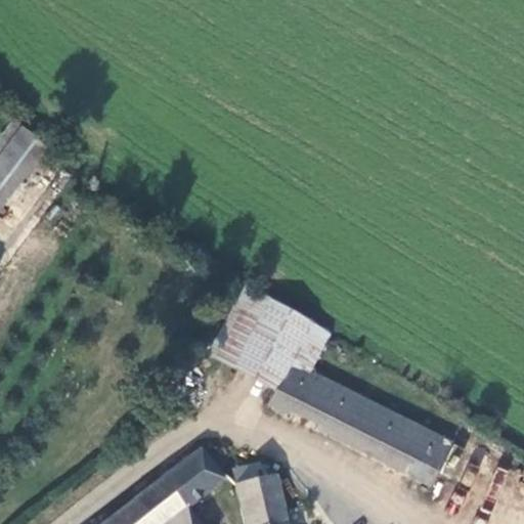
[(0,213),(49,146),(12,120),(0,135),(0,213)]
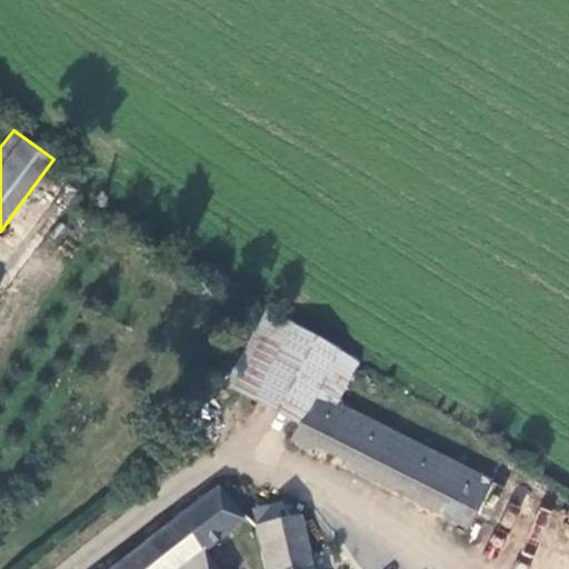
[(63,189),(48,178),(32,198),(48,210),(63,189)]
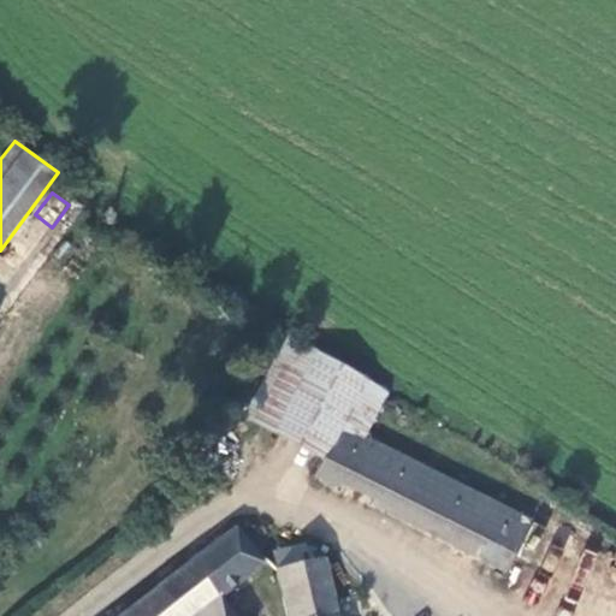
[(35,250),(18,236),(1,258),(19,272),(35,250)]
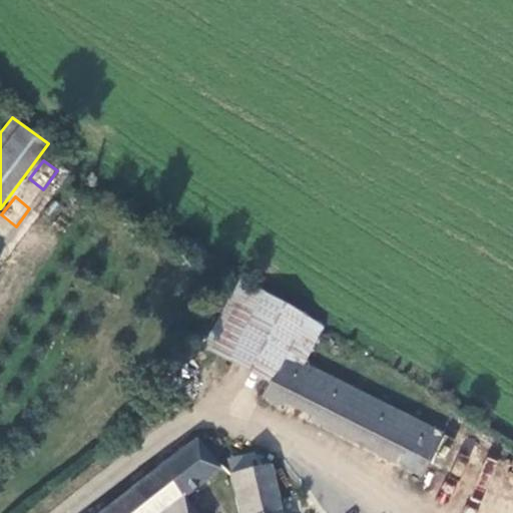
[(257,312),(289,335),(304,315),(271,292),(257,312)]
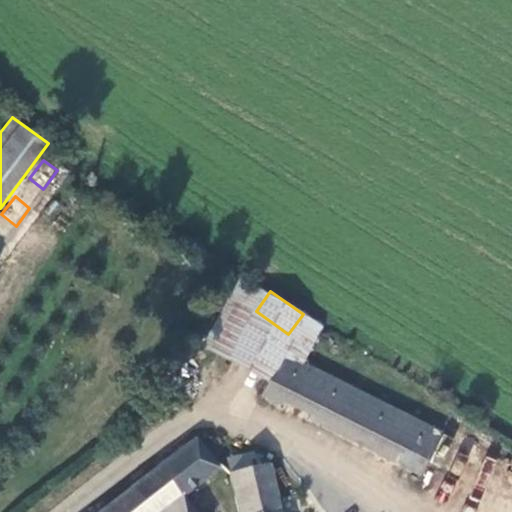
[(444,433),(285,353),(262,397),(421,477),(444,433)]
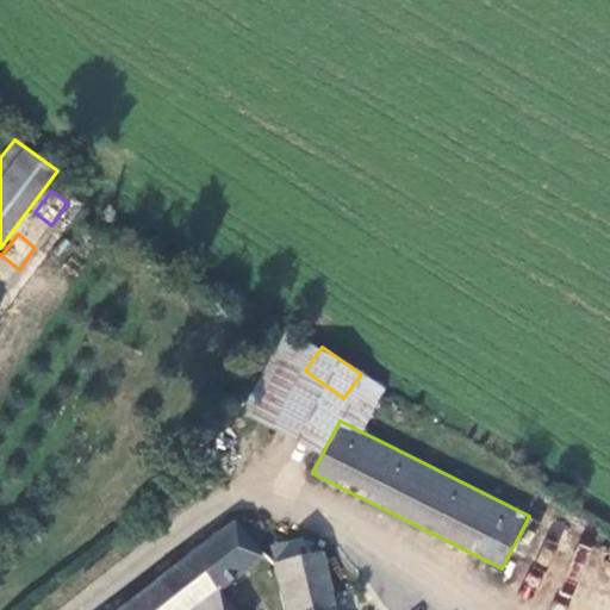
[(197,609),(222,592),(267,558),(237,520),(117,609),(197,609)]
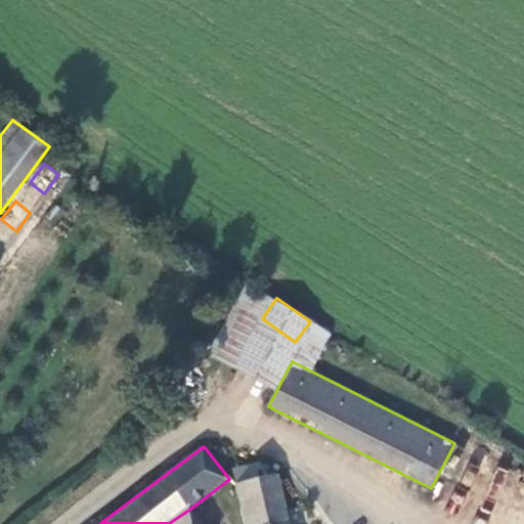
[(290,523),(279,474),(234,484),(243,523),(290,523)]
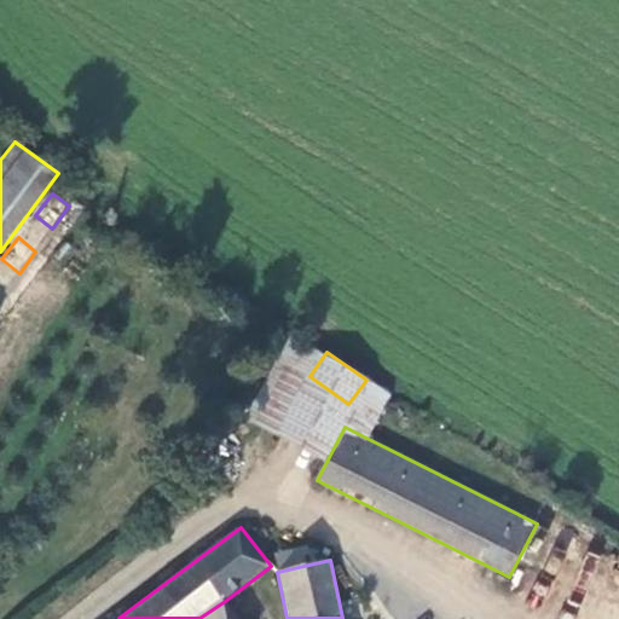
[(238,618),(225,601),(200,618),(238,618)]
